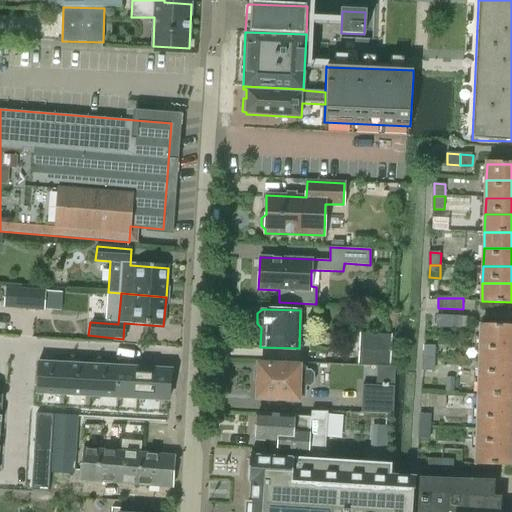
[(437,326),(450,327),(450,316),(438,316),(437,326)]
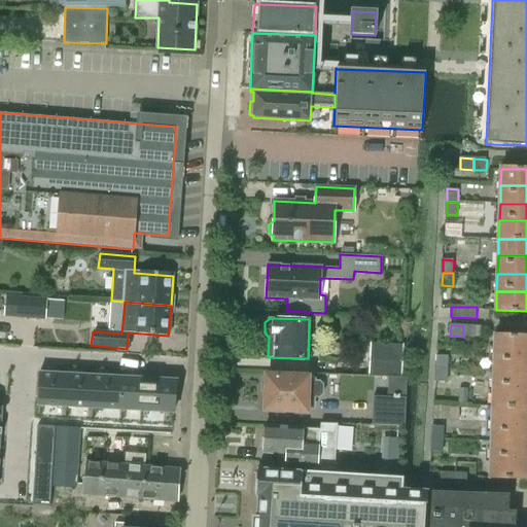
[(463,325),(463,337),(476,337),(477,326),(463,325)]
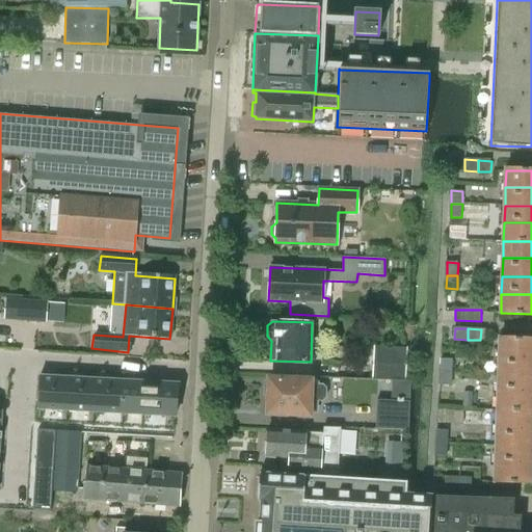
[(531,338),(500,338),(499,356),(531,356),(531,338)]
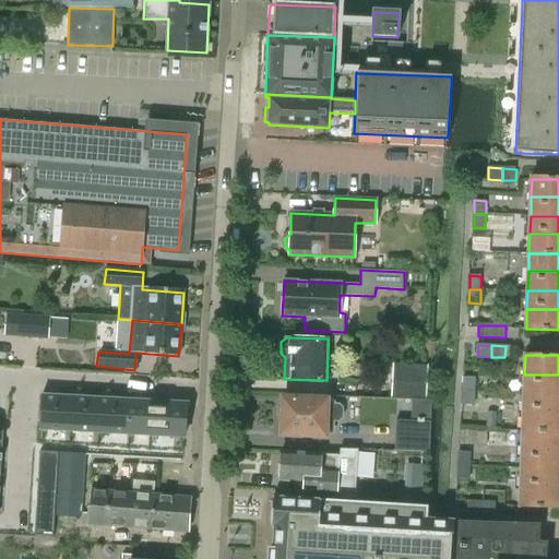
[(392,365),(391,396),(426,399),(428,366),(392,365)]
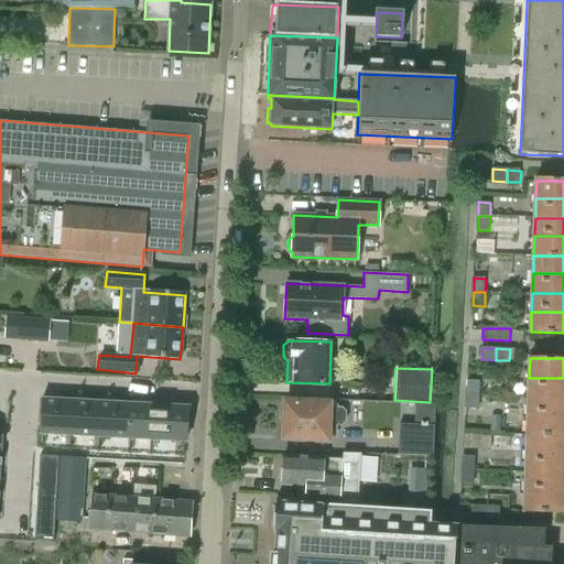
[(563,378),(529,378),(528,397),(563,397),(563,378)]
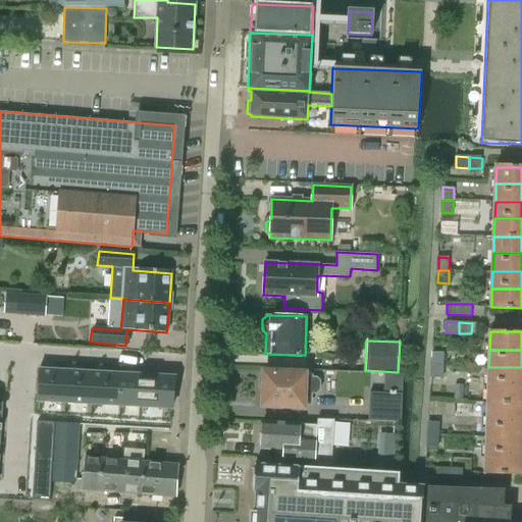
[(433,353),(432,365),(444,365),(444,353),(433,353)]
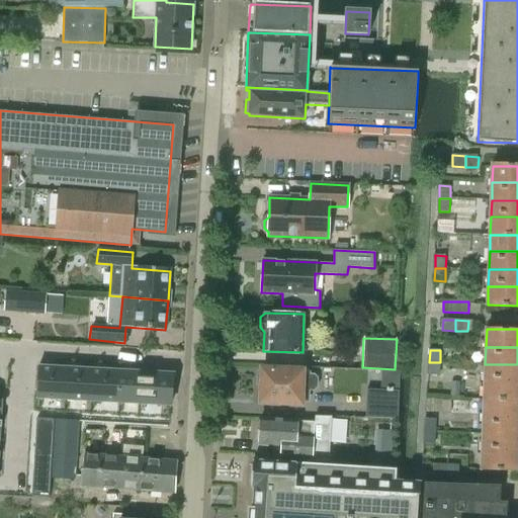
[(439,375),(440,362),(429,362),(429,375),(439,375)]
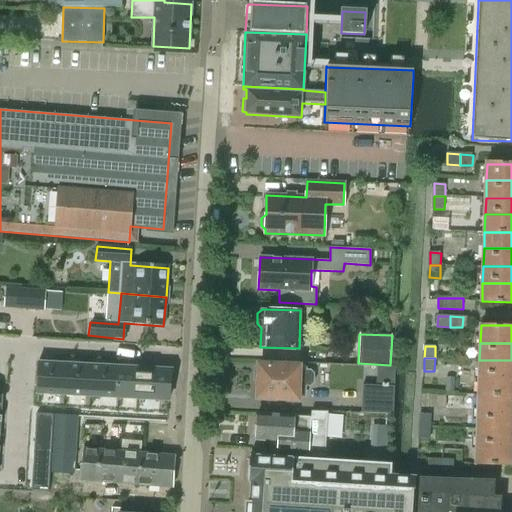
[(511,360),(479,360),(479,375),(511,375),(511,360)]
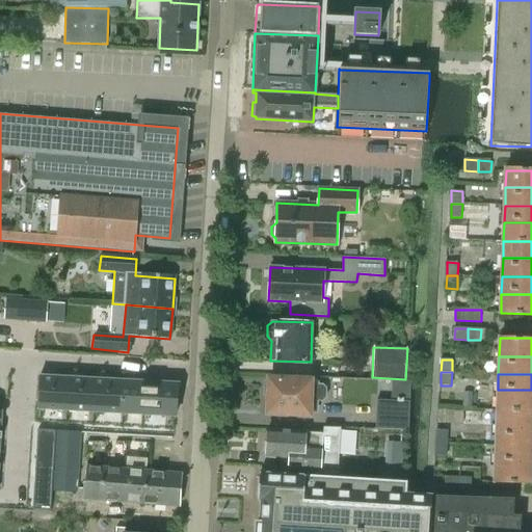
[(41,377),(40,408),(176,416),(177,394),(178,384),(171,383),(149,382),(41,377)]
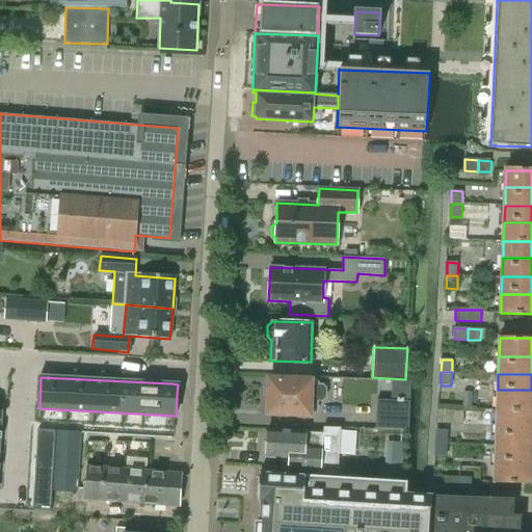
[(269,396),(268,413),(318,415),(318,402),(322,402),(326,398),(326,389),(323,386),(311,384),(311,380),(269,378),(269,381),(265,381),(265,396),(269,396)]
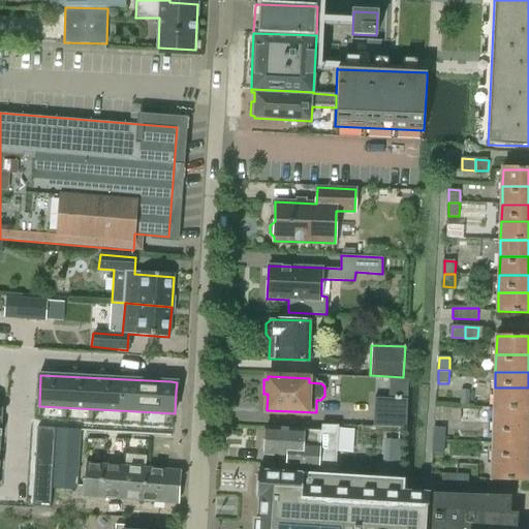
[(528,387),(495,387),(494,406),(528,407),(528,387)]
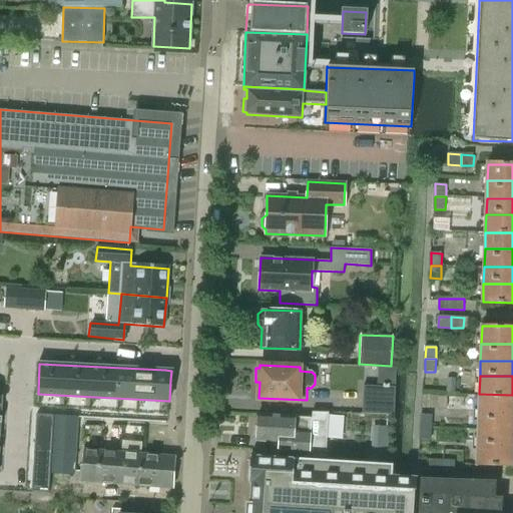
[(363,386),(361,414),(393,415),(394,415),(395,388),(363,386)]
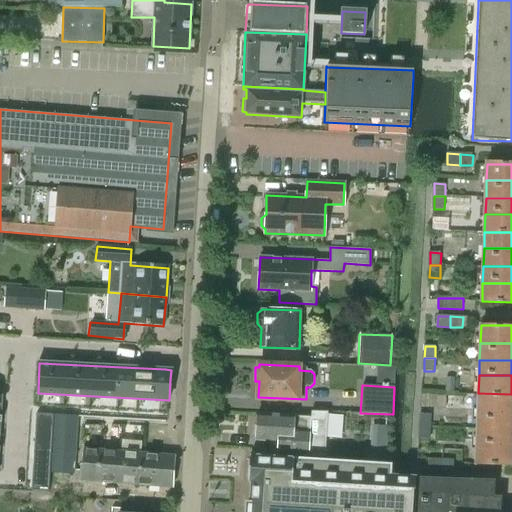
[(511,394),(478,393),(478,411),(511,411),(511,394)]
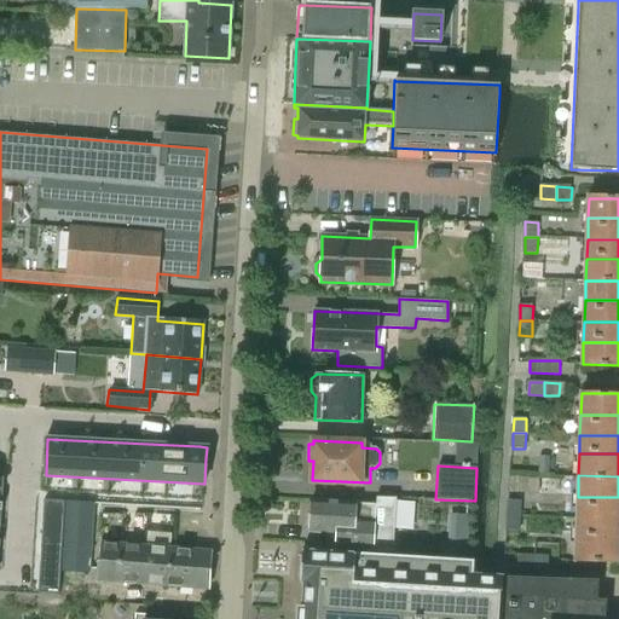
[(307,515),(306,525),(310,527),(308,531),(329,532),(329,548),(371,551),(393,553),(397,498),(375,497),(375,504),(356,502),(311,499),(310,513),(307,515)]
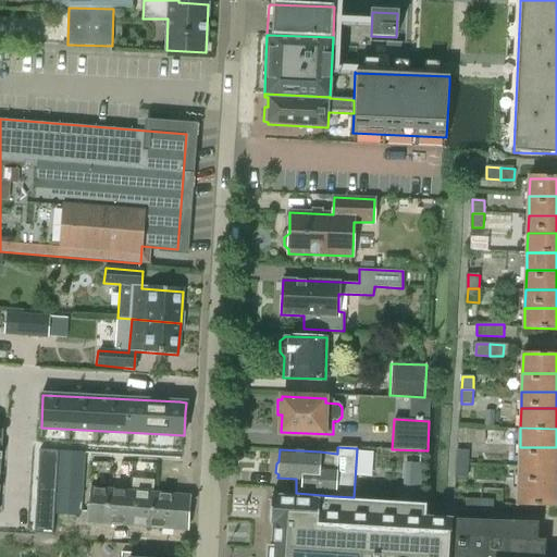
[(556,447),(520,447),(519,468),(556,467),(556,447)]
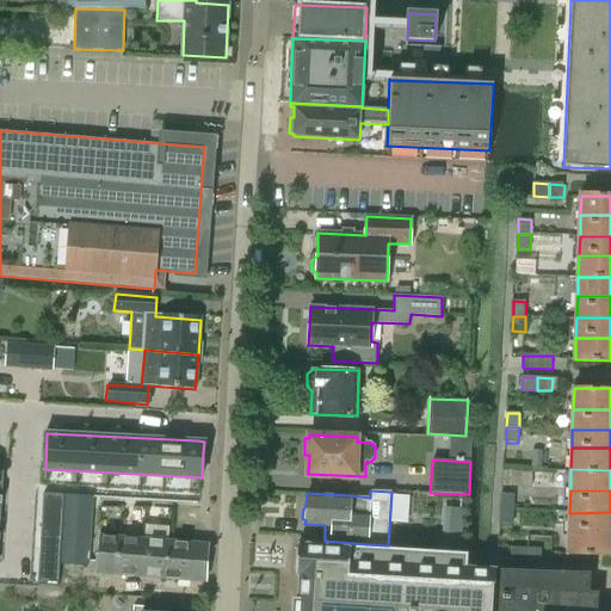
[(43,494),(38,586),(57,587),(63,495),(43,494)]
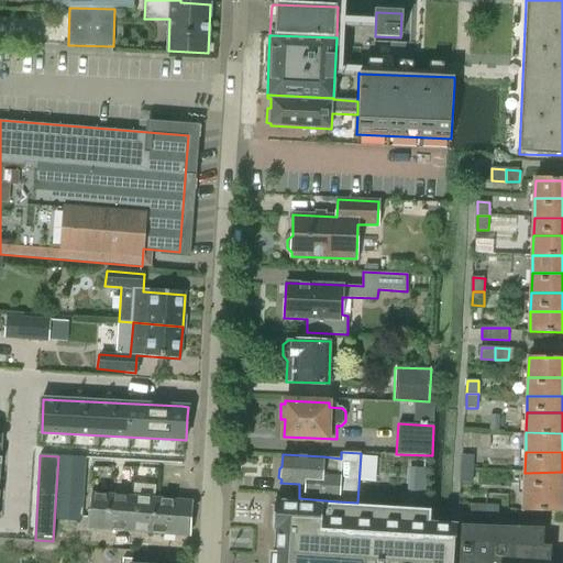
[(462,455),(462,470),(473,470),(474,455),(462,455)]
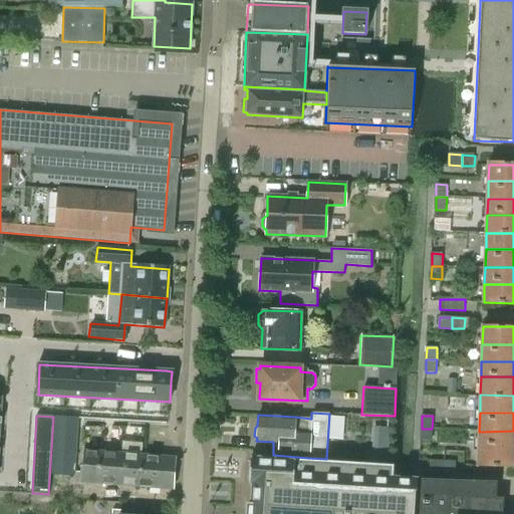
[(55,418),(52,458),(63,459),(64,443),(76,443),(78,419),(55,418)]
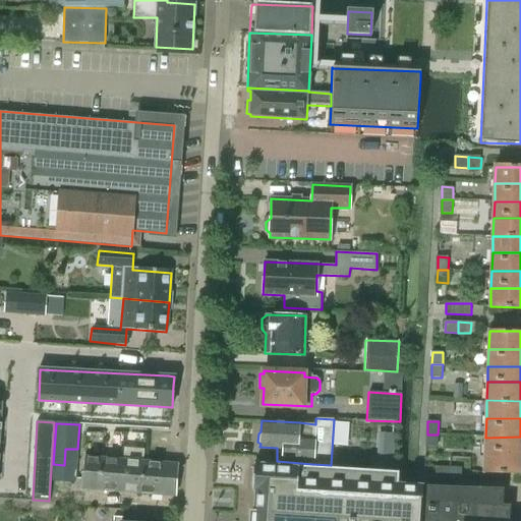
[(379,433),(378,458),(393,459),(394,435),(379,433)]
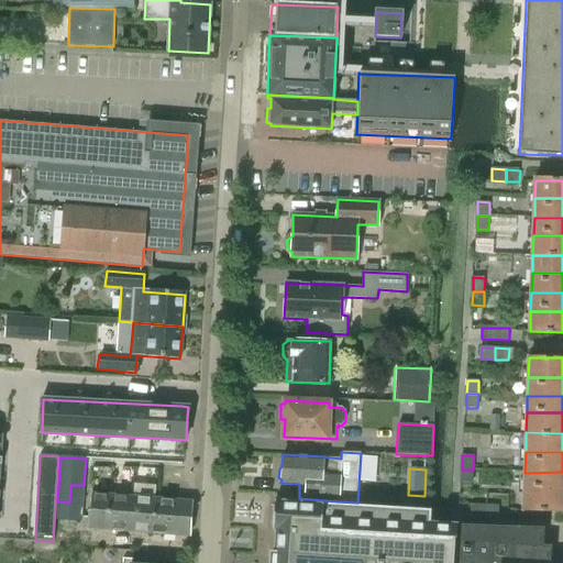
[(473,484),(473,470),(462,470),(461,483),(473,484)]
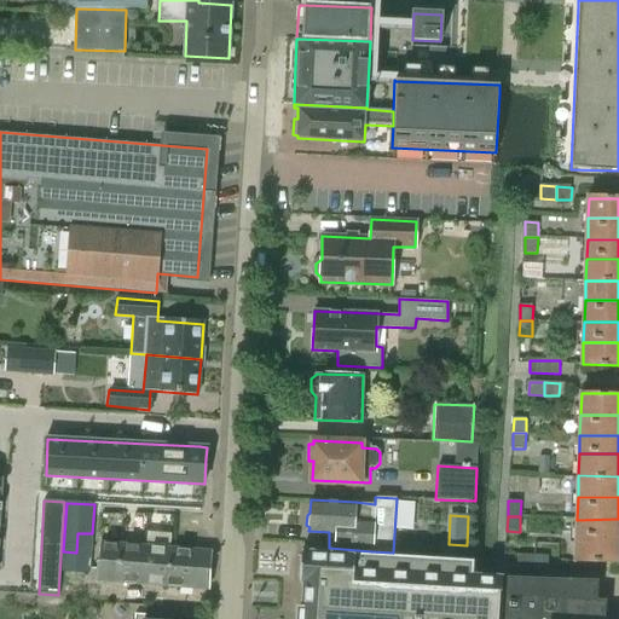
[(618,519),(577,520),(577,539),(618,542),(618,519)]
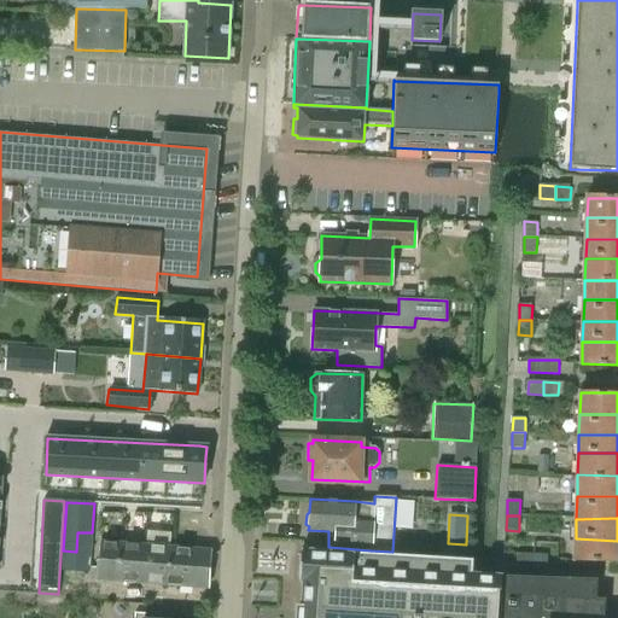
[(77,532),(76,552),(91,553),(92,532),(77,532)]
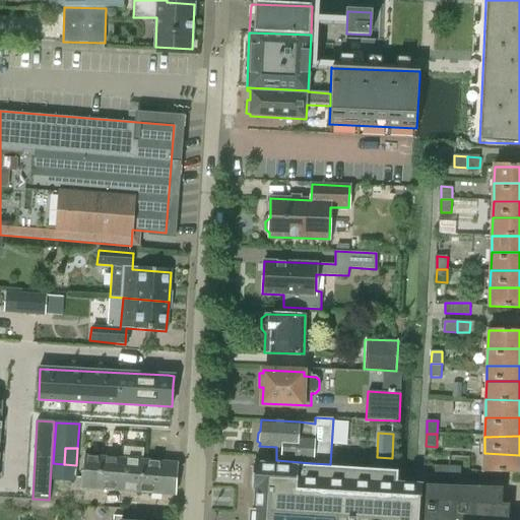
[(519,472),(519,455),(484,453),(483,471),(519,472)]
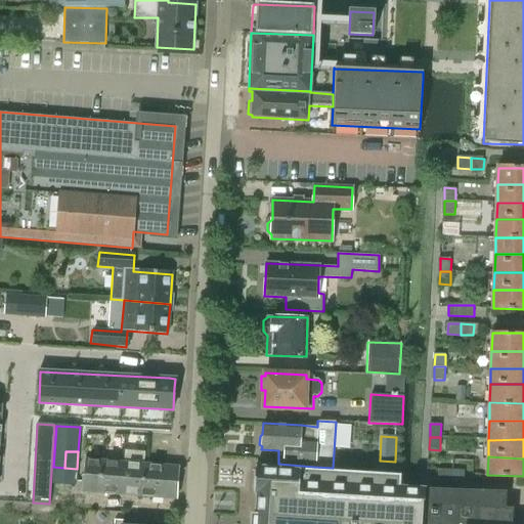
[(85,460),(83,491),(100,493),(102,461),(85,460)]
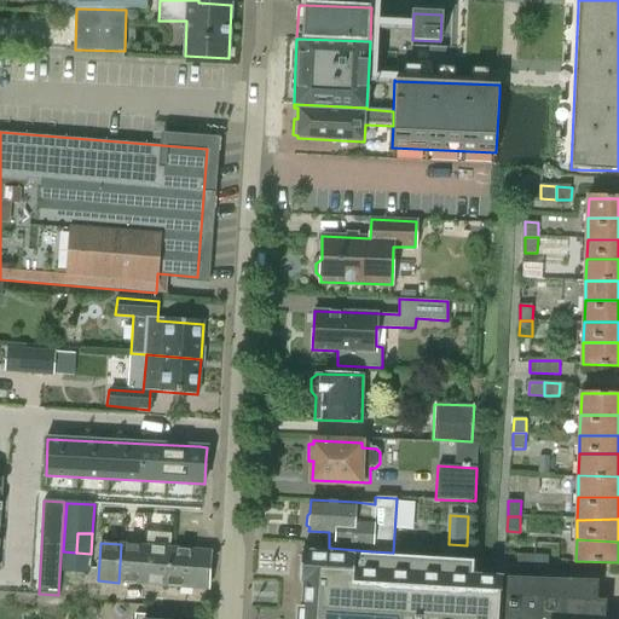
[(121,544),(119,583),(143,584),(146,547),(121,544)]
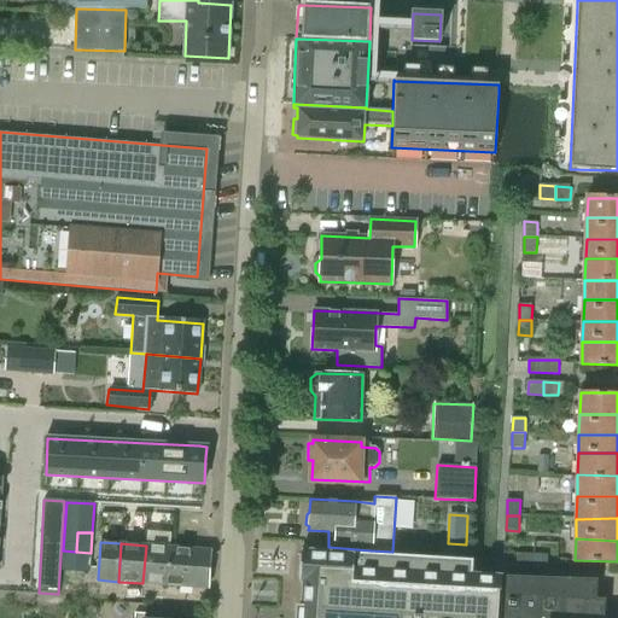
[(146,546),(143,583),(168,586),(170,547),(146,546)]
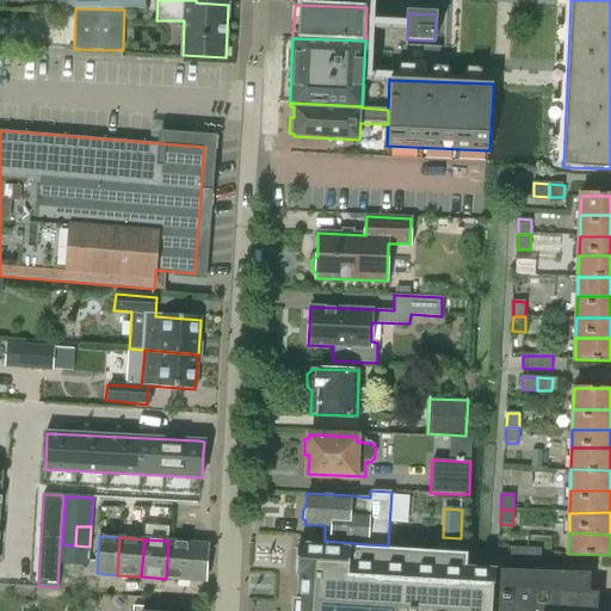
[(168,541),(166,579),(205,581),(208,544),(168,541)]
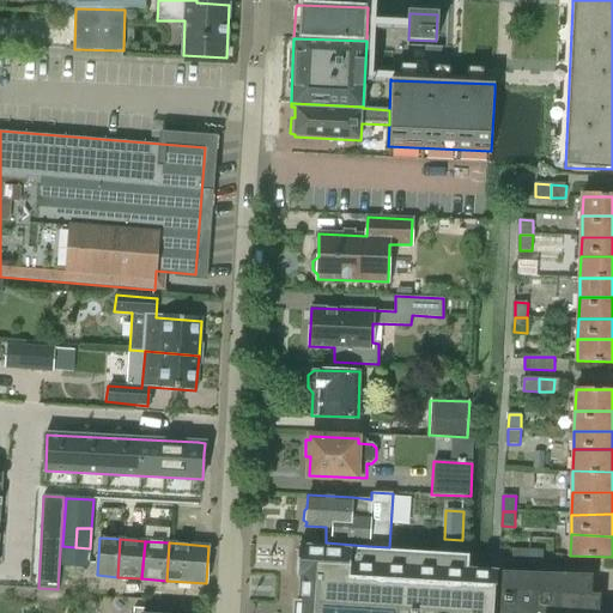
[(598,612),(600,595),(581,593),(582,578),(593,578),(593,577),(582,576),(499,572),(492,572),(492,571),(491,571),(491,572),(478,571),(478,570),(477,570),(477,571),(471,571),(471,570),(469,570),(469,569),(469,563),(471,563),(471,562),(469,562),(469,558),(468,558),(351,548),(325,546),(298,545),(297,576),(301,577),(298,604),(295,604),(295,605),(298,605),(297,612),(598,612)]
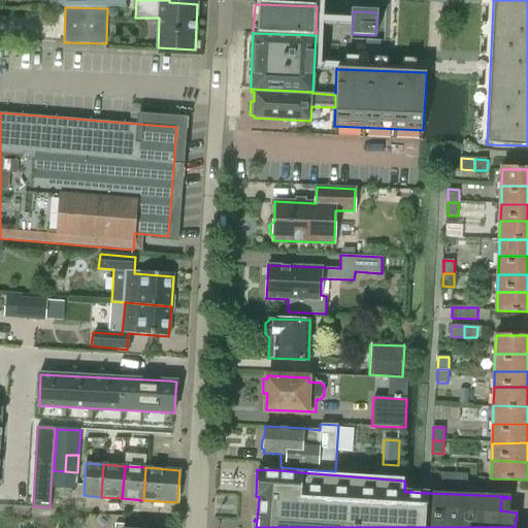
[(54,470),(53,487),(64,488),(65,471),(54,470)]
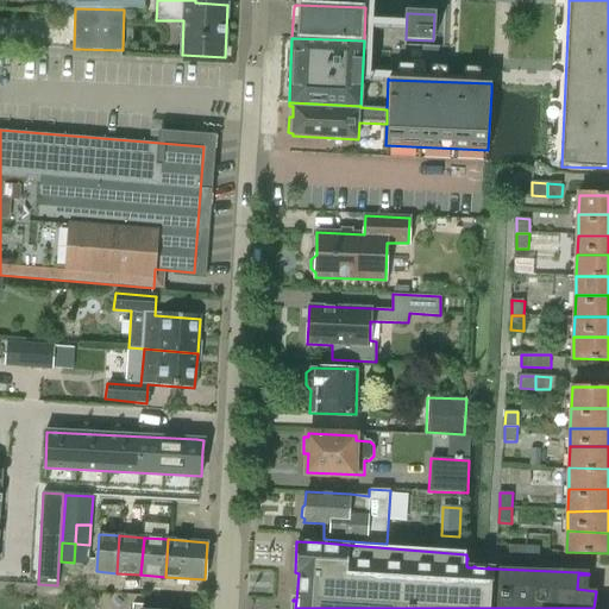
[(75,544),(74,563),(88,564),(89,545),(75,544)]
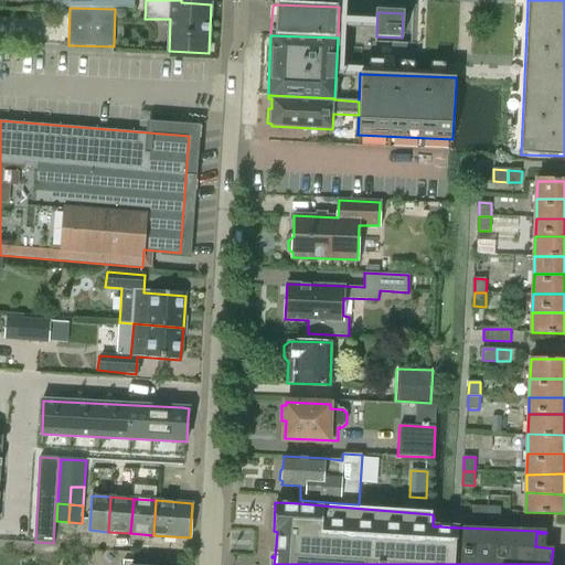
[(473,508),(473,520),(488,520),(488,509),(473,508)]
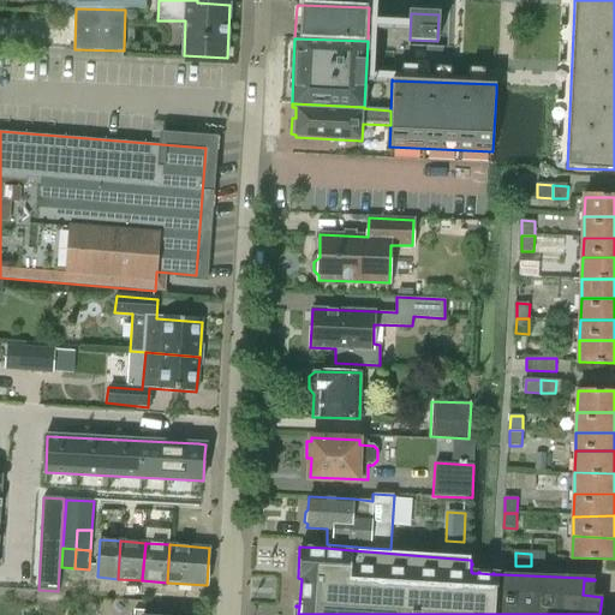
[(531,554),(531,566),(545,567),(547,554),(531,554)]
